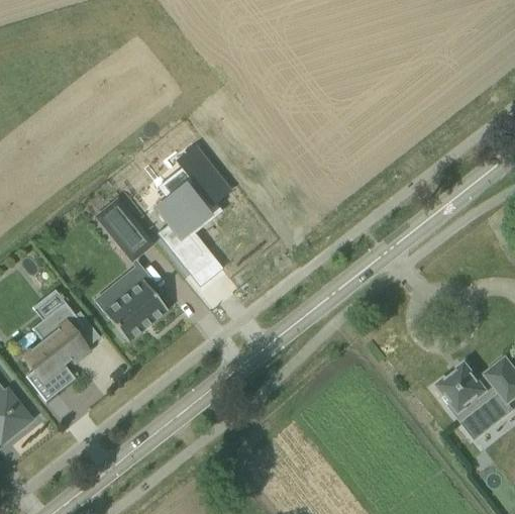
[(192,180),(157,207),(171,225),(160,234),(185,268),(204,252),(189,232),(219,209),(213,202),(230,189),(196,146),(178,161),(192,180)]
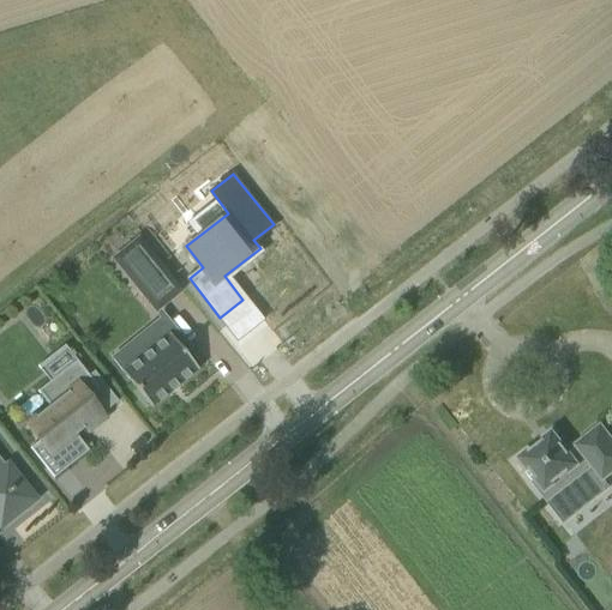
[(311,207),(298,218),(304,227),(318,217),(311,207)]
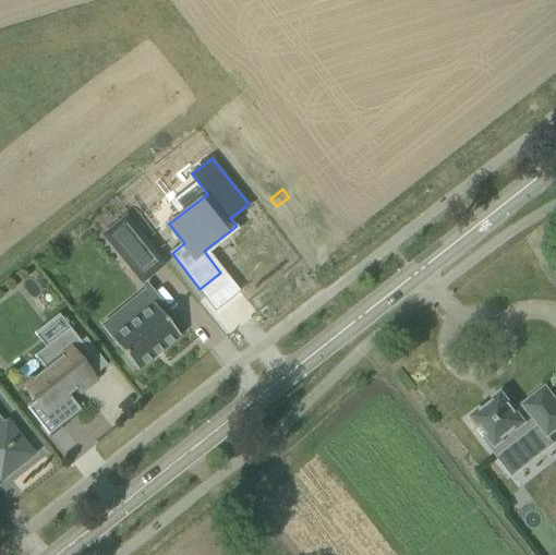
[(166,262),(128,215),(105,233),(143,280),(166,262)]
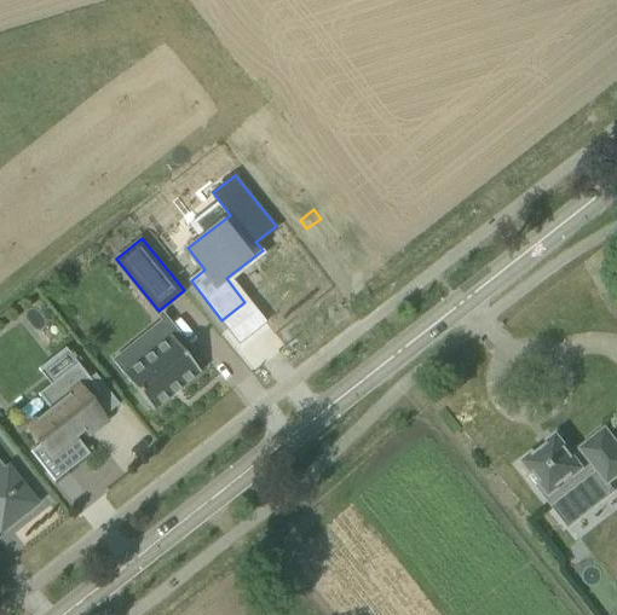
[(202,371),(189,354),(195,348),(172,320),(161,329),(157,325),(136,342),(146,355),(125,372),(140,392),(137,394),(149,407),(151,405),(155,408),(202,371)]
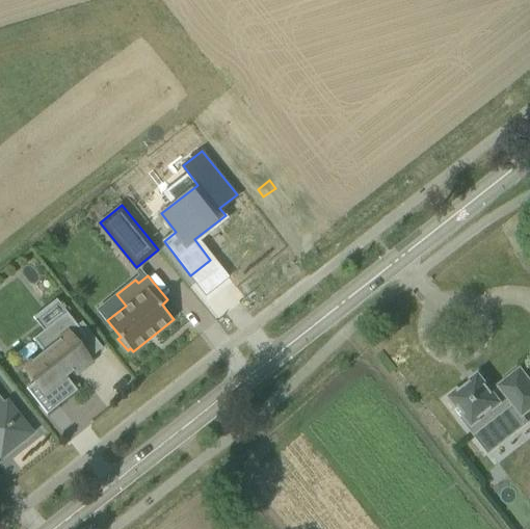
[(78,323),(74,317),(68,310),(63,313),(61,315),(45,328),(33,337),(45,350),(43,351),(25,366),(35,379),(28,387),(44,406),(48,412),(75,391),(78,389),(67,374),(74,369),(76,368),(78,371),(83,368),(86,365),(93,361),(89,356),(78,342),(87,335),(86,334),(78,323)]
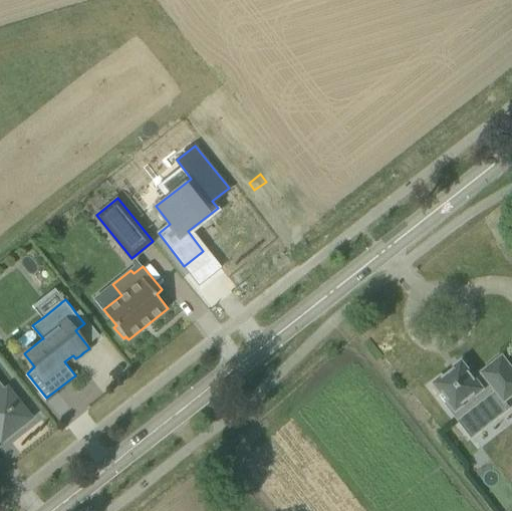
[(483,370),(484,371),(476,377),(463,361),(437,381),(450,399),(446,402),(459,420),(496,390),(506,402),(511,397),(511,365),(504,354),(483,370)]
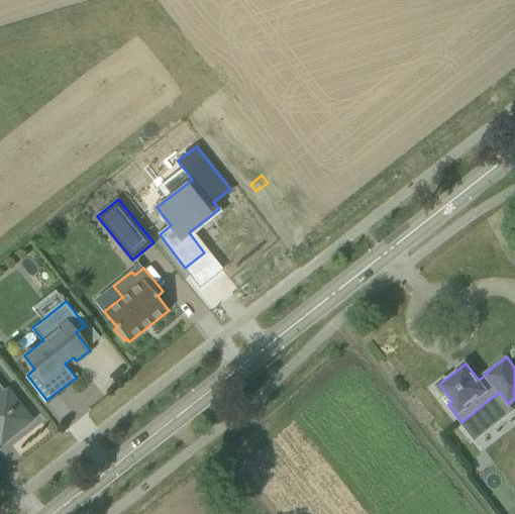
[(0,440),(2,442),(31,419),(29,416),(8,389),(6,390),(0,382),(0,440)]
